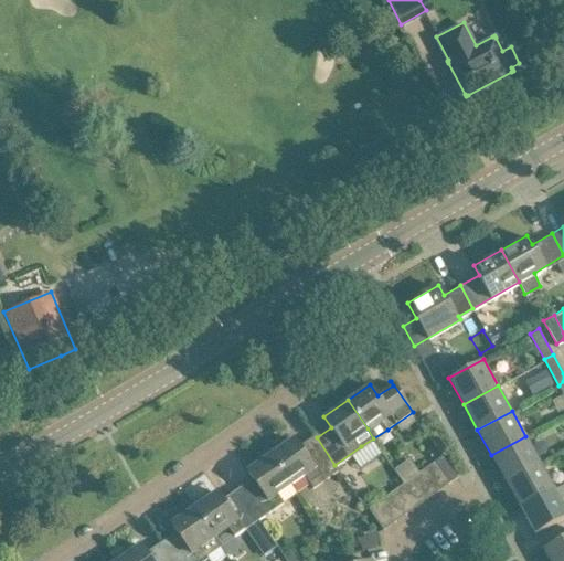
[(491,455),(506,482),(540,462),(525,436),(491,455)]
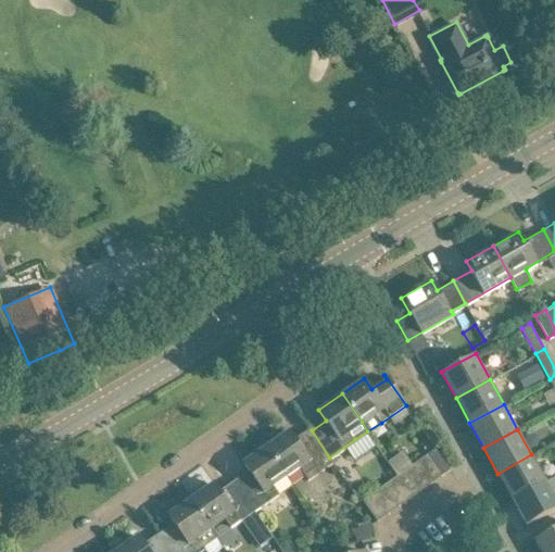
[(289,430),(266,447),(286,474),(303,462),(312,475),(331,461),(329,458),(312,430),(297,441),(289,430)]
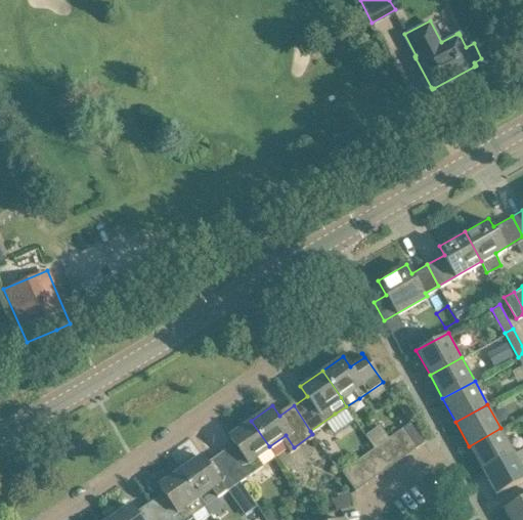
[(236,445),(222,455),(240,480),(263,465),(257,456),(269,446),(251,421),(229,435),(236,445)]
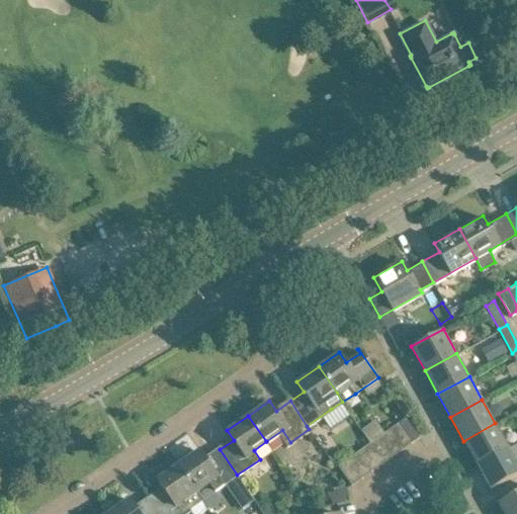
[(405,416),(398,421),(411,441),(419,436),(405,416)]
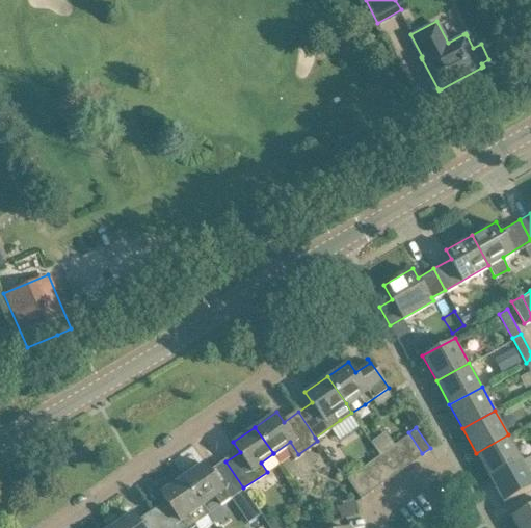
[(408,432),(398,441),(412,460),(422,453),(408,432)]
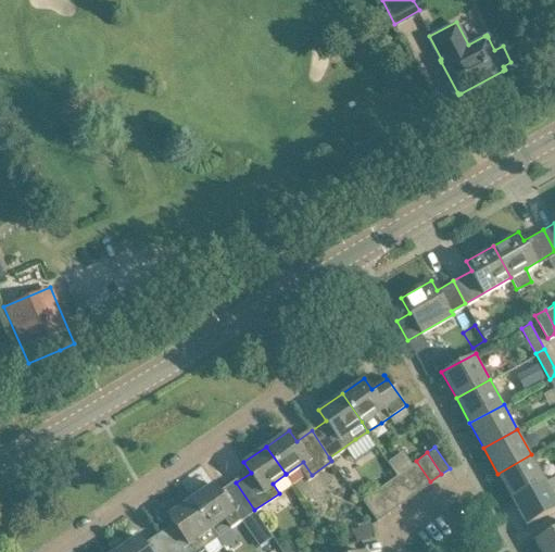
[(497,474),(512,499),(545,480),(531,454),(497,474)]
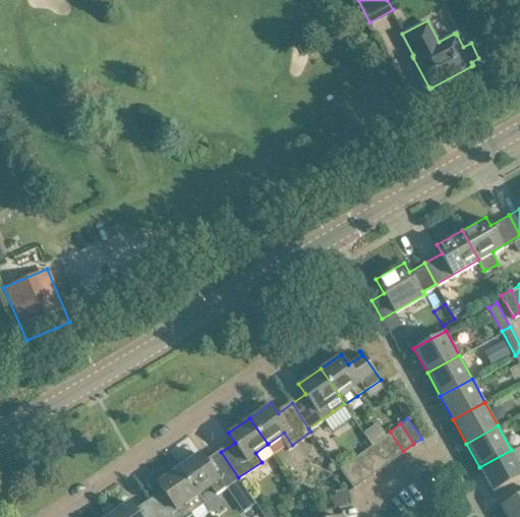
[(390,432),(380,439),(394,458),(403,451),(390,432)]
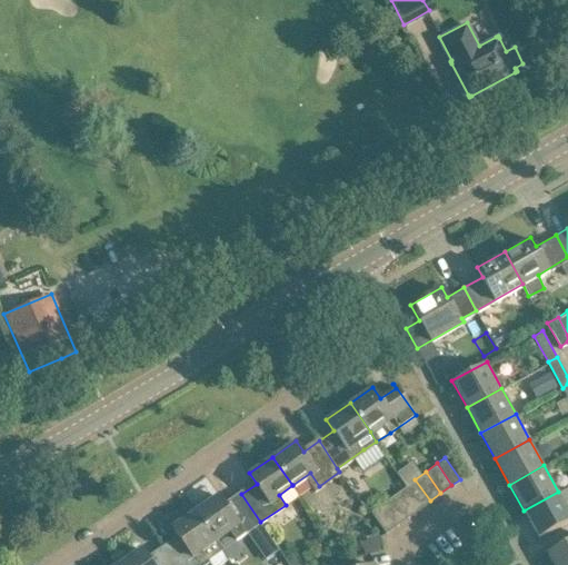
[(415,479),(404,486),(419,508),(430,501),(415,479)]
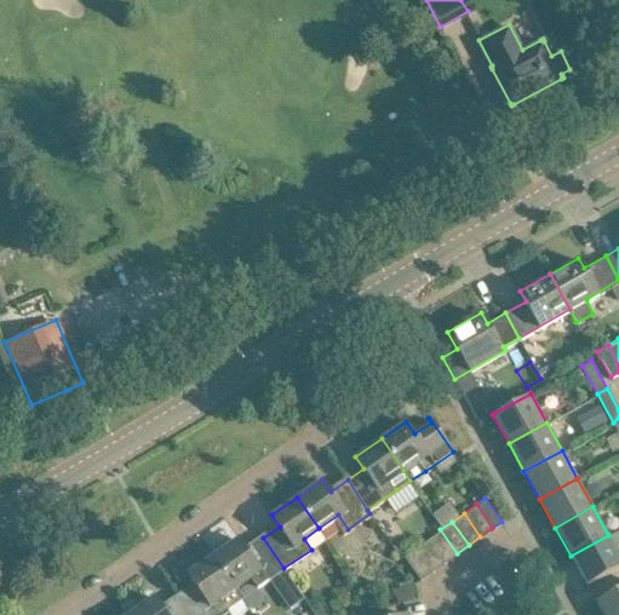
[(440,529),(428,538),(445,562),(457,553),(440,529)]
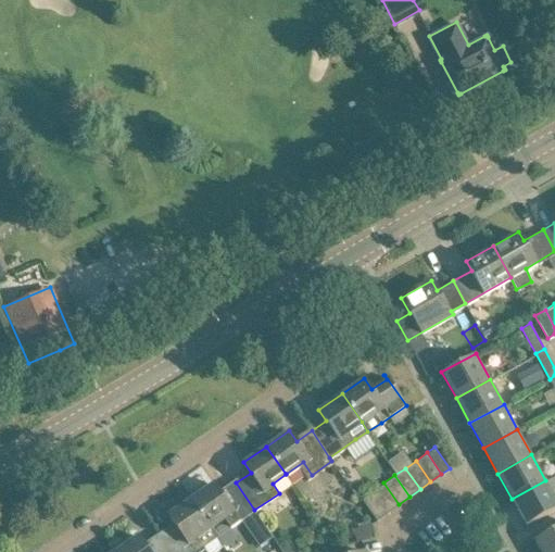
[(554,497),(545,480),(512,499),(526,525),(554,507),(554,497)]
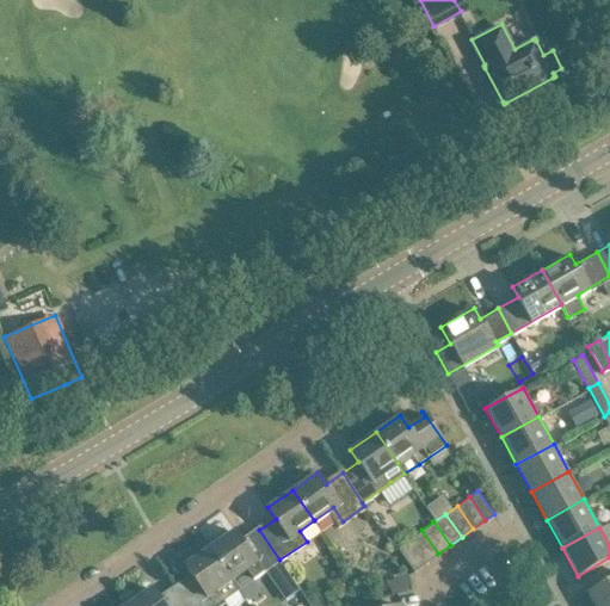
[(235,530),(210,548),(239,588),(279,560),(259,530),(244,542),(235,530)]
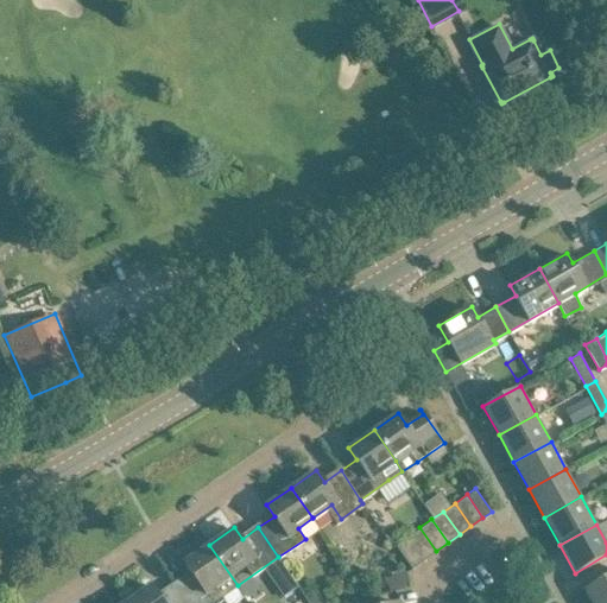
[(419,527),(408,535),(424,559),(436,551),(419,527)]
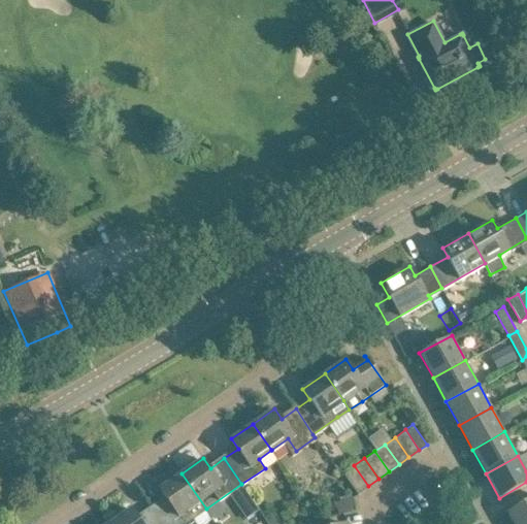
[(368,486),(354,465),(343,473),(358,493),(368,486)]
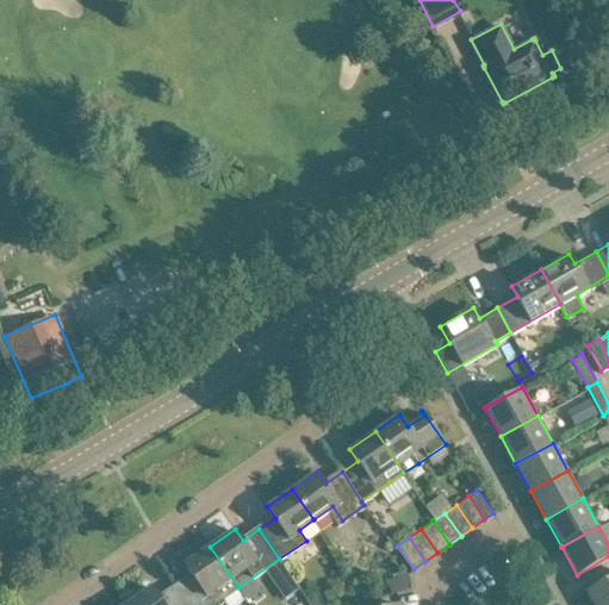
[(192,575),(175,587),(187,604),(212,604),(225,597),(230,604),(235,604),(246,598),(238,587),(210,547),(185,563),(192,575)]
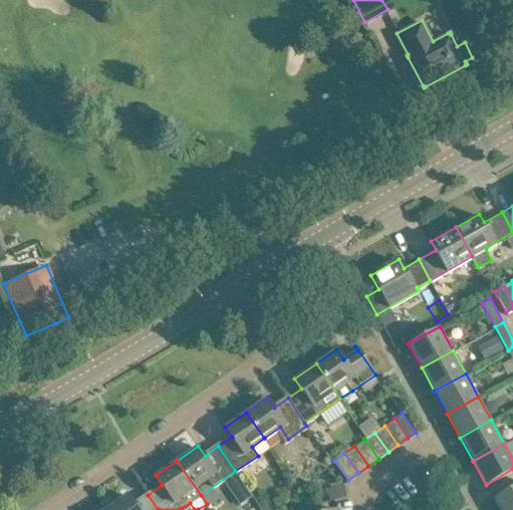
[(512,509),(512,487),(494,498),(500,509),(512,509)]
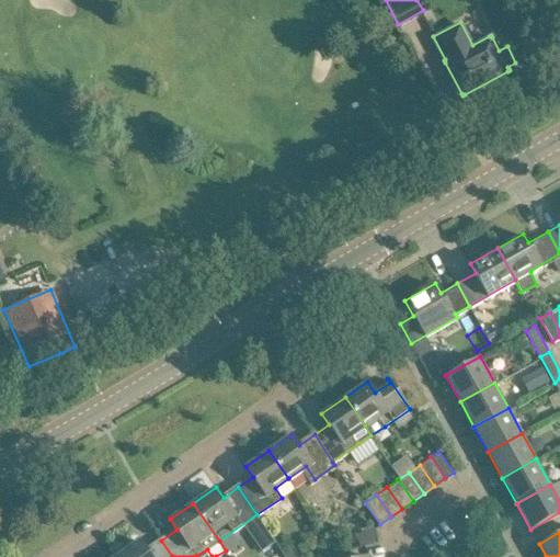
[(139,540),(116,556),(172,556),(161,541),(147,550),(139,540)]
